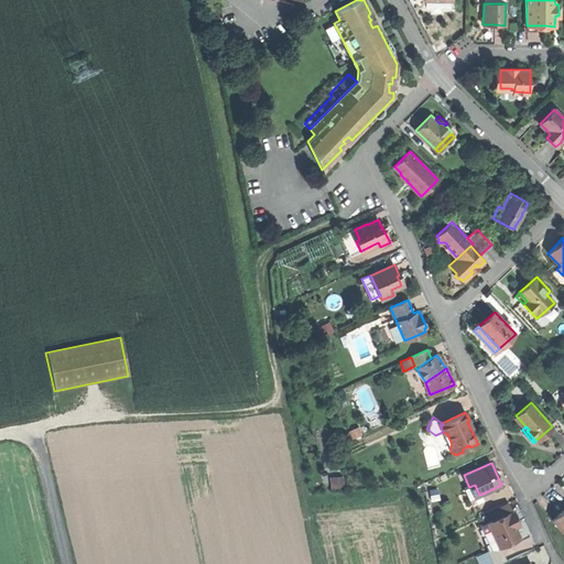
[(474,497),(479,495),(475,485),(469,487),(474,497)]
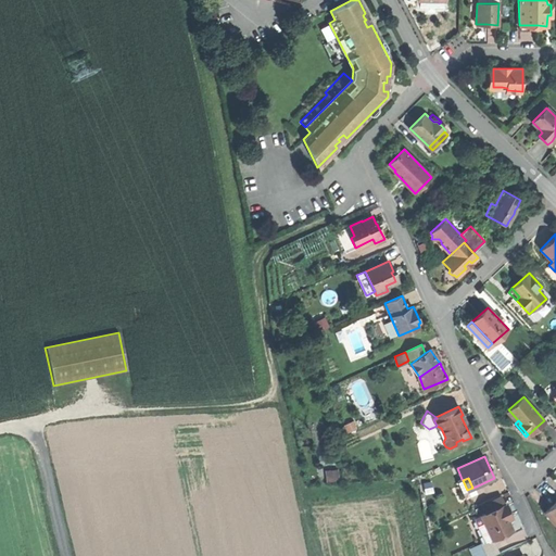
[(477,493),(474,488),(472,488),(467,490),(463,480),(462,479),(457,481),(465,498),(477,493)]
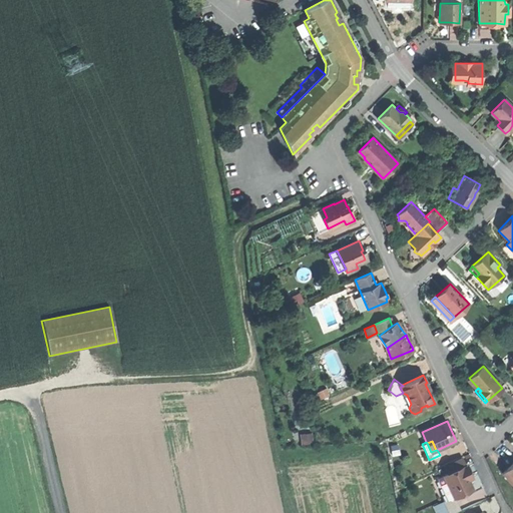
[(444,466),(447,474),(466,466),(463,457),(444,466)]
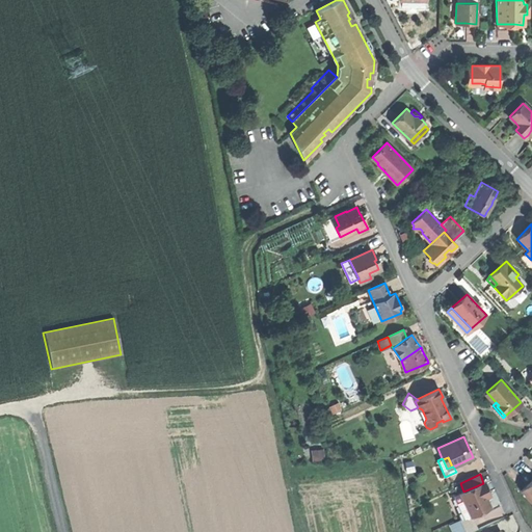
[(521,490),(531,502),(531,480),(528,484),(521,490)]
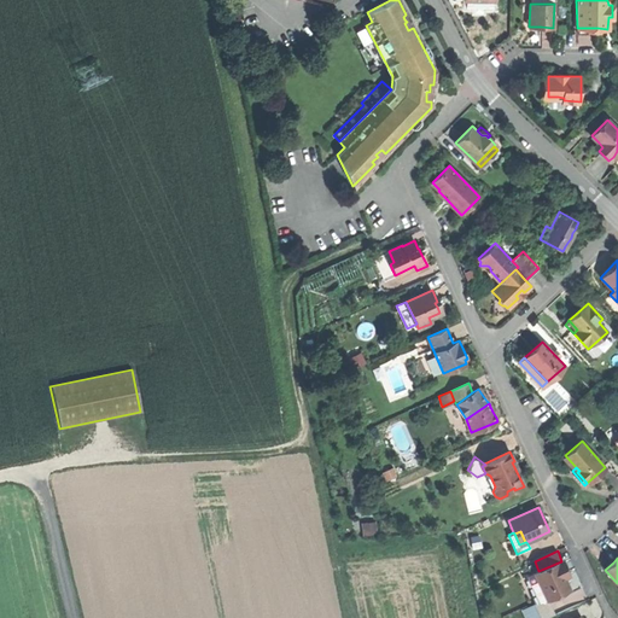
[(535,573),(546,599),(569,588),(564,577),(561,572),(566,571),(561,561),(538,571),(535,573)]
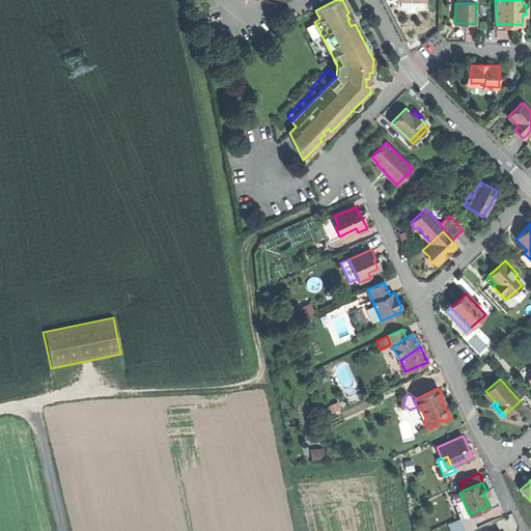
[(462,518),(469,514),(459,493),(451,496),(462,518)]
